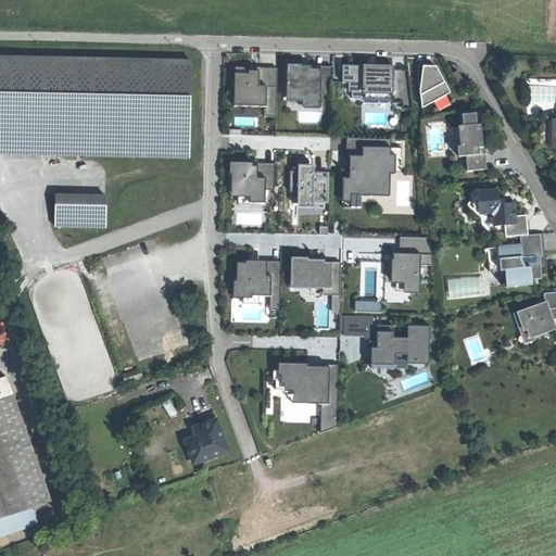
[(190,60),(0,57),(0,143),(58,144),(58,154),(124,155),(124,146),(189,147),(190,60)]
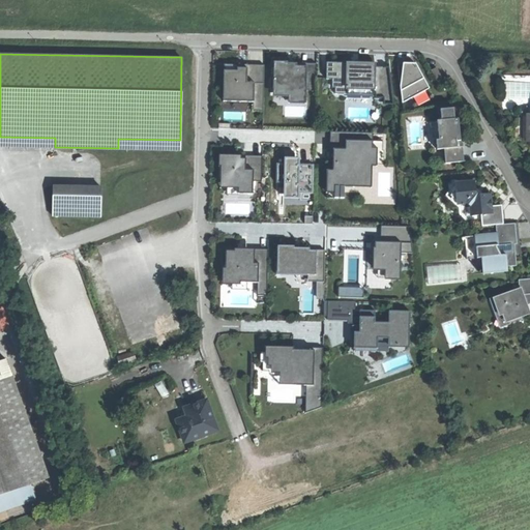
[(403,67),(416,96),(436,88),(423,58),(403,67)]
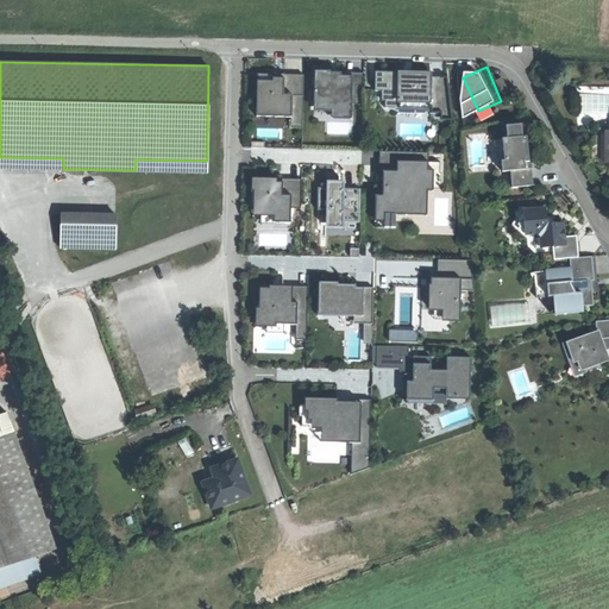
[(330,76),(315,75),(314,107),(336,107),(336,111),(352,111),(352,104),(363,105),(364,74),(363,74),(363,76),(341,76),(341,73),(331,73),(331,71),(330,71),(330,76)]
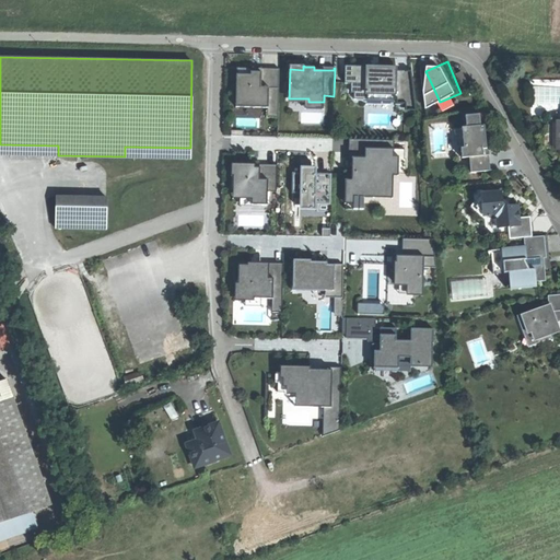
[(417,112),(412,73),(397,74),(396,70),(377,69),(377,71),(368,71),(368,67),(346,66),(346,84),(352,84),(352,93),(354,93),(354,100),(366,100),(366,93),(383,93),(383,98),(396,98),(396,105),(406,105),(406,108),(409,108),(409,112),(417,112)]
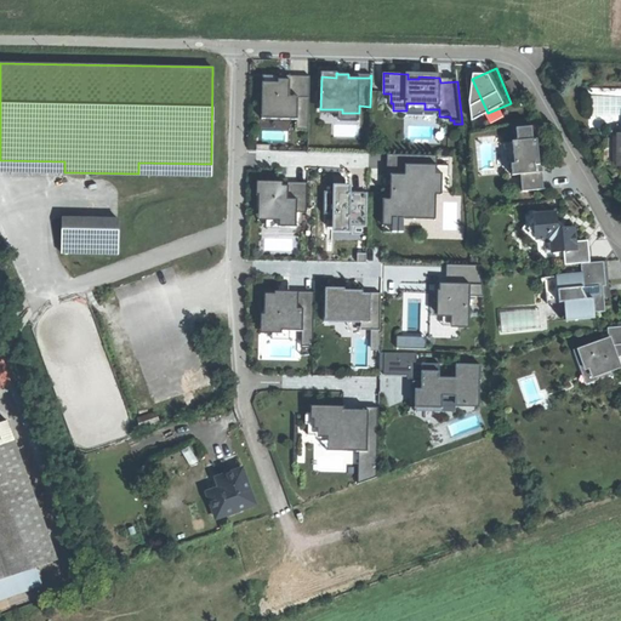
[(279,77),(263,77),(263,119),(297,119),(297,130),(309,130),(311,77),(290,77),(290,80),(279,80),(279,77)]
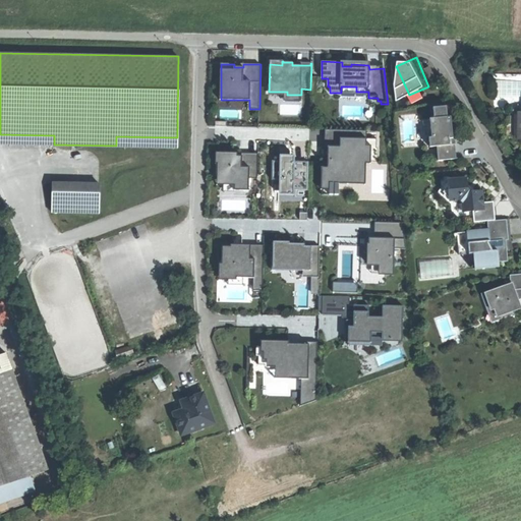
[(429,67),(424,69),(430,81),(436,78),(429,67)]
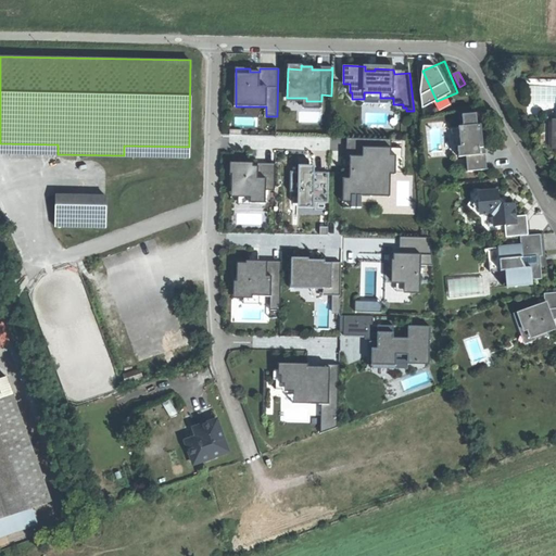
[(532,86),(533,102),(555,101),(555,86),(532,86)]
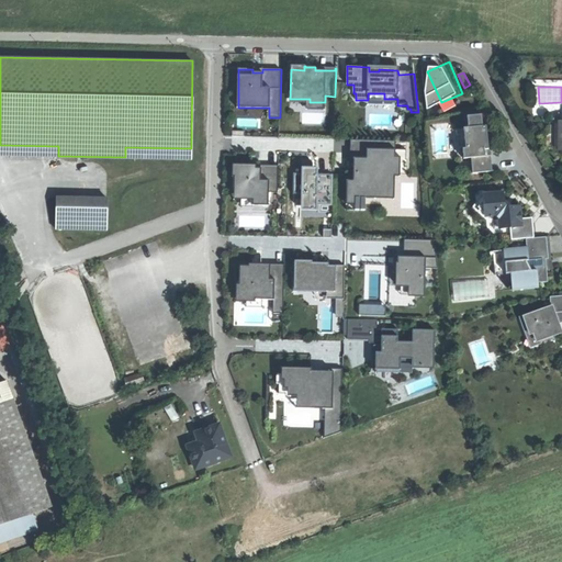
[(310,99),(290,99),(290,102),(306,103),(306,110),(325,110),(325,102),(310,102),(310,99)]
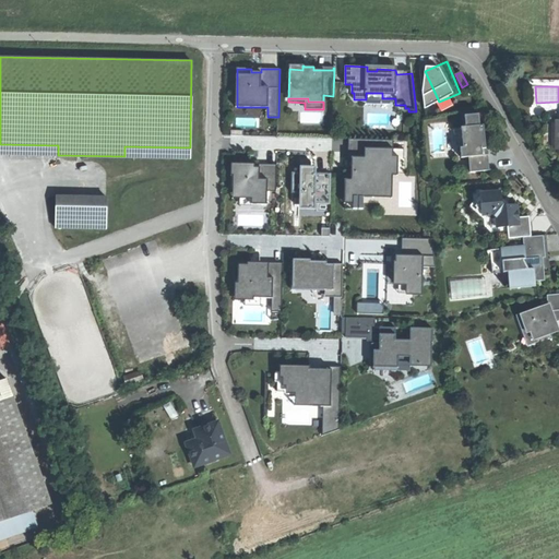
[(478,115),(465,116),(466,128),(462,128),(463,139),(465,139),(466,149),(464,149),(461,149),(462,157),(468,157),(471,173),(489,170),(488,155),(485,155),(483,149),(486,149),(485,138),(484,126),(479,127),(478,115)]
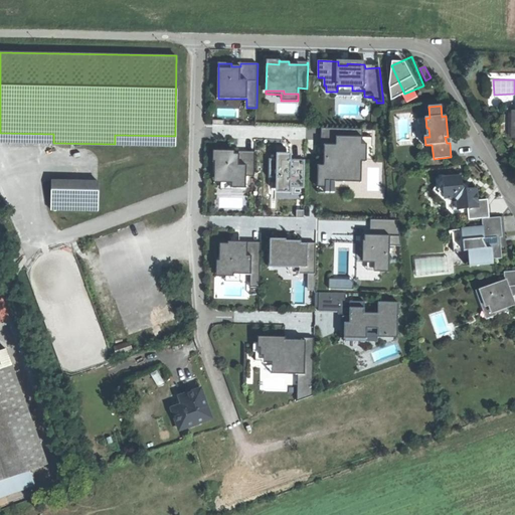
[(363,129),(324,128),(323,146),(327,146),(327,170),(328,170),(328,182),(345,182),(345,170),(357,170),(357,158),(372,158),(372,137),(363,137),(363,129)]
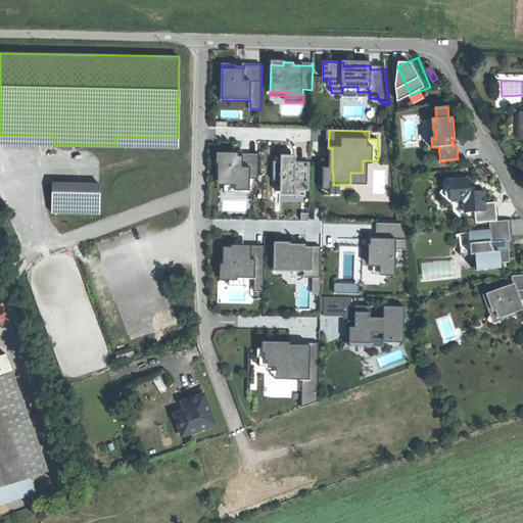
[(178,147),(178,138),(116,137),(116,146),(178,147)]
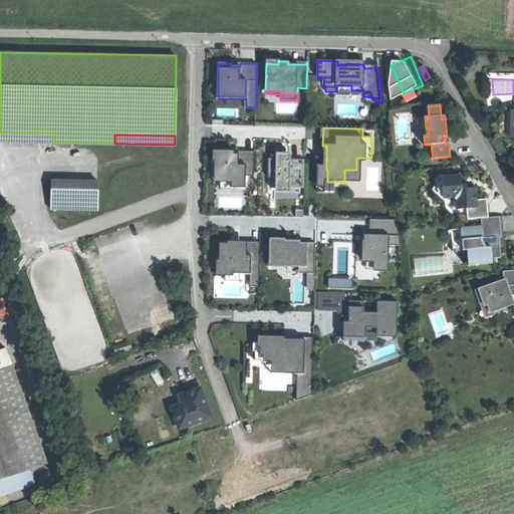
[(276,188),(304,188),(305,160),(284,160),(285,148),(276,147),(276,159),(269,159),(268,178),(276,178),(276,188)]
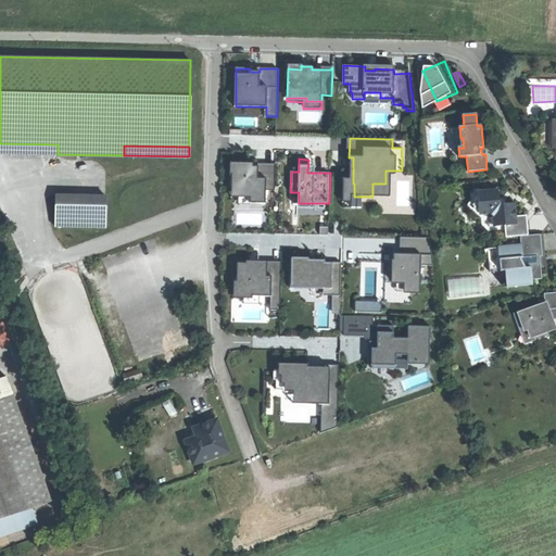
[(257,166),(234,166),(232,186),(236,186),(235,196),(239,196),(250,197),(250,203),(266,204),(266,191),(275,191),(276,164),(257,163),(257,166)]
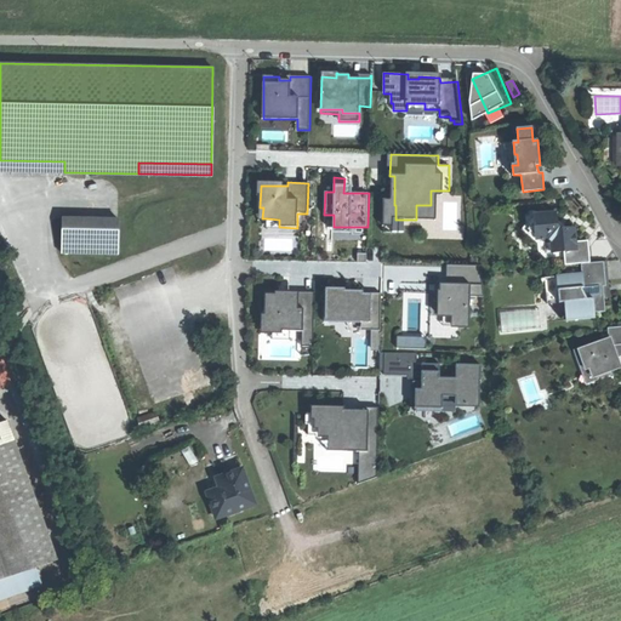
[(564,252),(564,256),(565,266),(581,265),(590,263),(588,241),(576,243),(575,235),(575,228),(565,229),(565,227),(559,222),(557,222),(557,214),(541,215),(528,229),(543,241),(547,239),(552,243),(553,254),(564,252)]
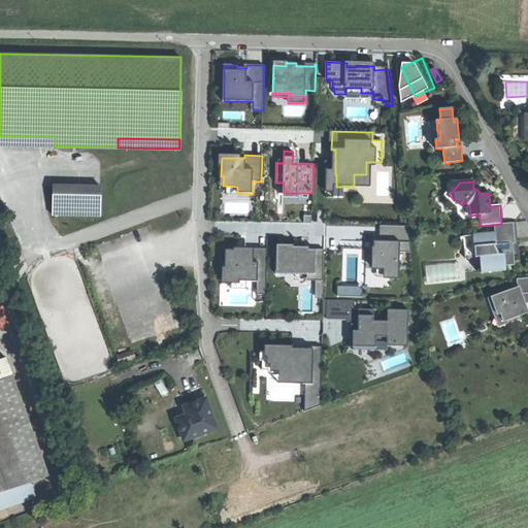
[(99,217),(100,186),(54,186),(54,216),(99,217)]
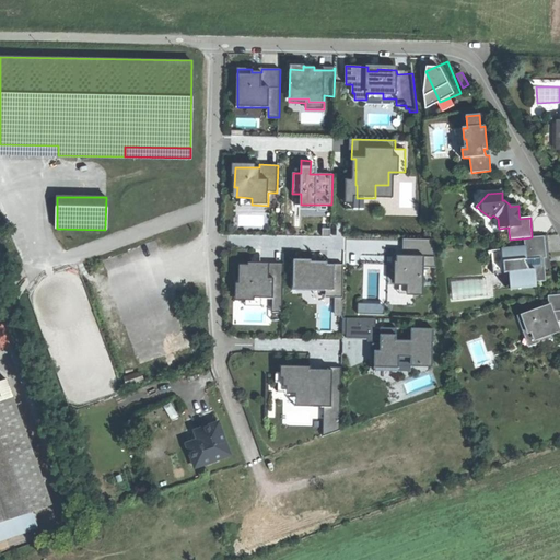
[(486,233),(509,231),(509,228),(499,229),(498,219),(493,216),(490,218),(476,207),(474,210),(485,220),(486,233)]
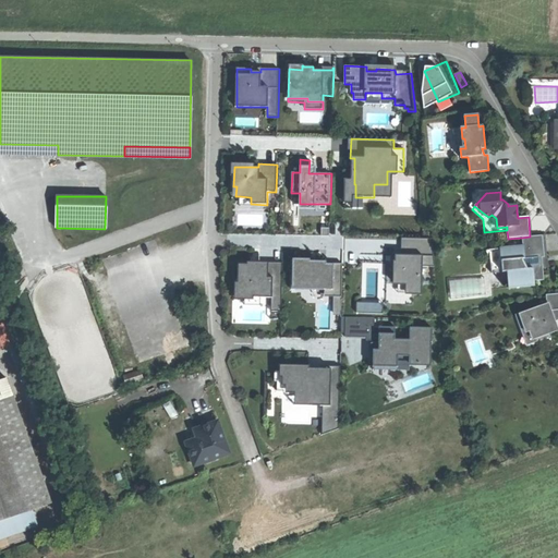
[(543,235),(530,237),(522,238),(523,246),(489,250),(492,274),(507,271),(509,288),(534,286),(534,281),(544,280),(542,257),(545,257),(544,247),(543,235)]
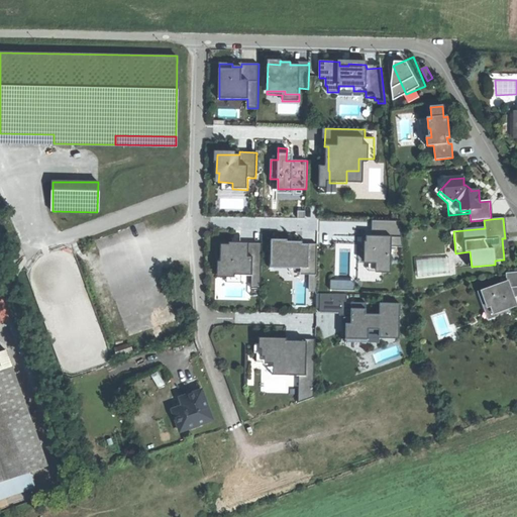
[(400,221),(372,220),(372,236),(368,236),(368,242),(362,242),(362,251),(366,251),(390,251),(392,251),(392,246),(403,247),(400,221)]
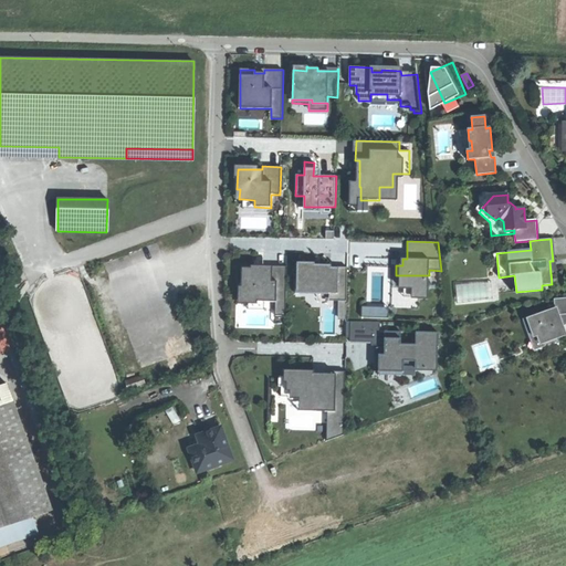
[(331,265),(296,264),(295,294),(329,294),(329,301),(341,301),(346,302),(346,308),(339,308),(339,318),(346,318),(347,268),(331,268),(331,265)]
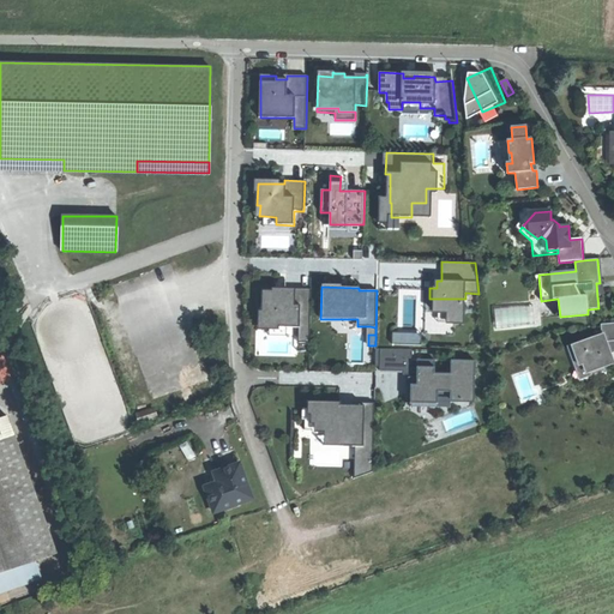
[(309,343),(311,289),(292,288),(292,294),(265,294),(264,311),(262,311),(262,327),(269,327),(287,327),(299,327),(299,343),(309,343)]
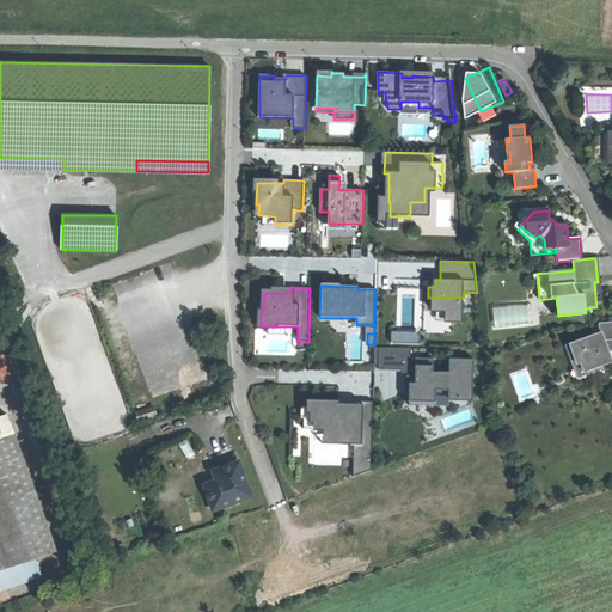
[(460,322),(461,298),(433,298),(433,311),(436,311),(446,311),(446,322),(460,322)]
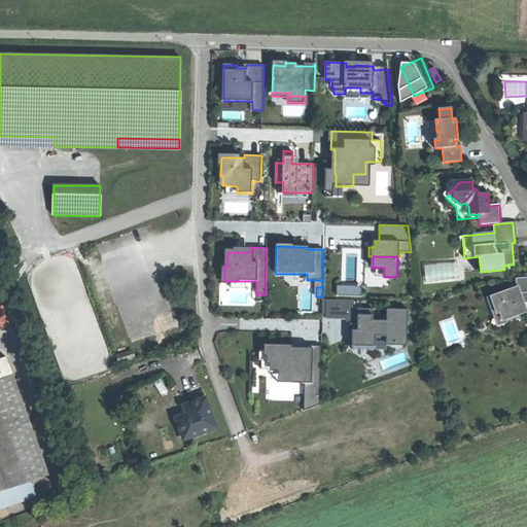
[(376,277),(384,277),(384,268),(376,268),(376,277)]
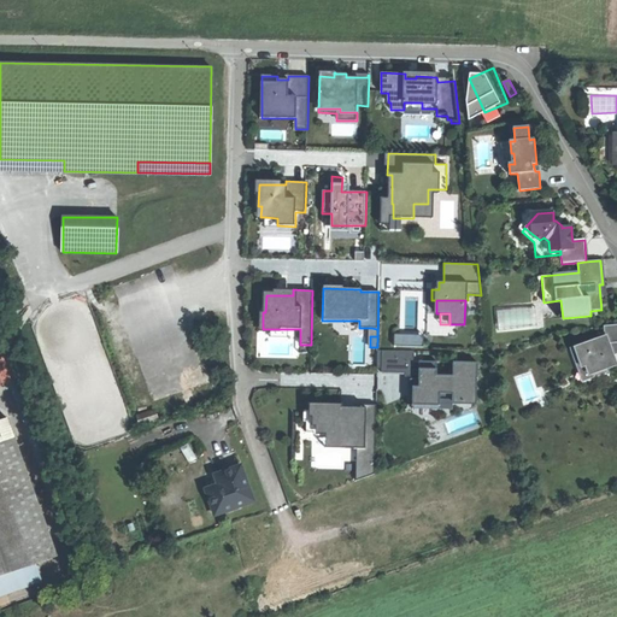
[(612,352),(616,350),(616,348),(616,344),(616,324),(605,327),(606,336),(573,348),(580,368),(588,365),(592,375),(616,365),(613,354),(612,352)]
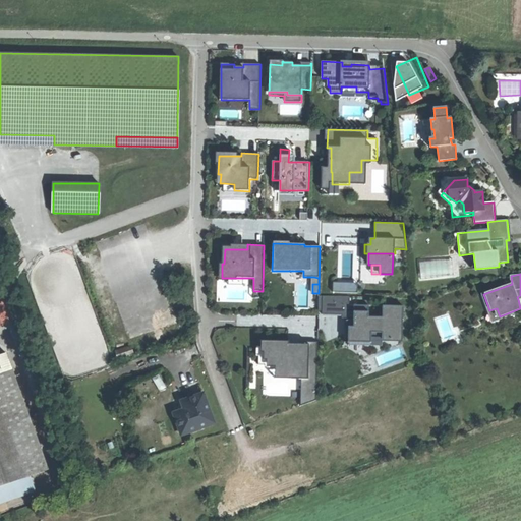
[(360,291),(360,282),(338,282),(338,291),(360,291)]
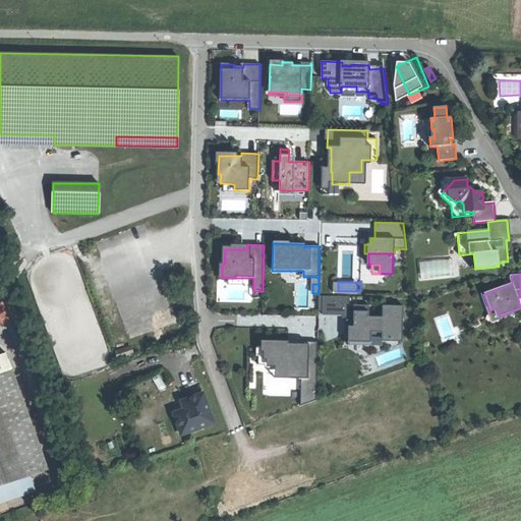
[(350,297),(320,296),(319,310),(323,311),(323,314),(342,315),(342,319),(349,320),(349,317),(354,317),(354,323),(355,323),(355,327),(348,327),(348,330),(345,330),(345,343),(371,343),(371,330),(382,331),(382,339),(389,340),(389,341),(394,341),(394,340),(400,340),(401,320),(403,320),(404,306),(383,306),(383,317),(369,317),(369,305),(354,305),(354,312),(349,312),(350,297)]
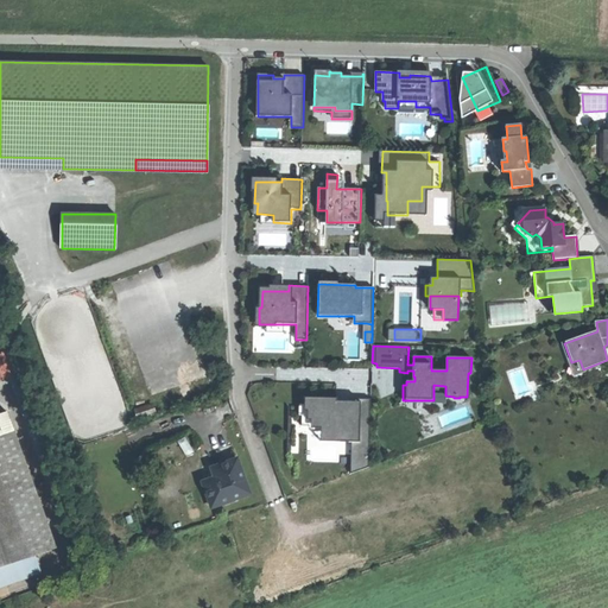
[(0,354),(0,377),(1,380),(12,377),(23,372),(24,372),(16,348),(0,354)]
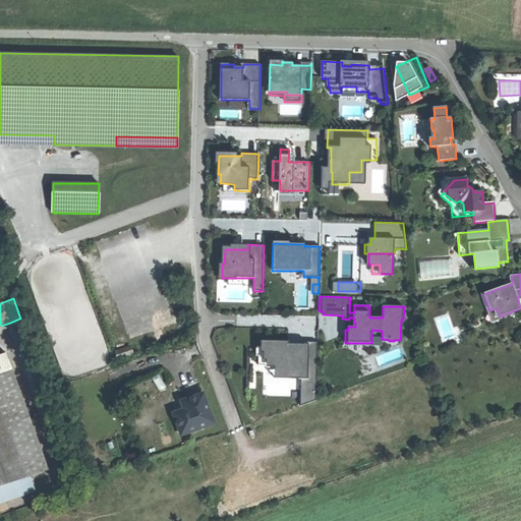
[(26,340),(19,319),(10,323),(17,343),(26,340)]
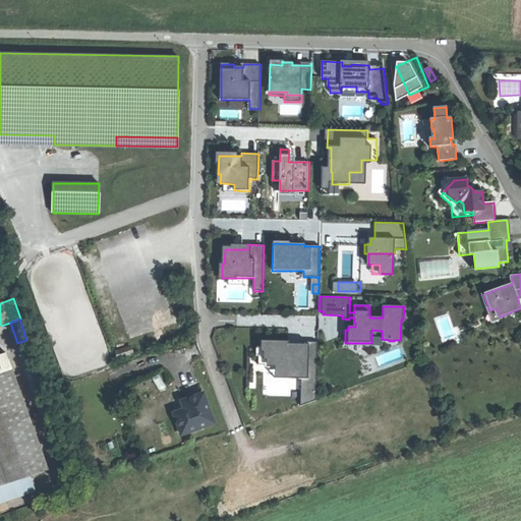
[(317,342),(316,342),(316,345),(300,344),(300,346),(288,346),(288,342),(270,342),(269,349),(258,348),(258,364),(290,365),(290,380),(300,380),(303,380),(302,385),(300,385),(299,406),(316,400),(317,342)]
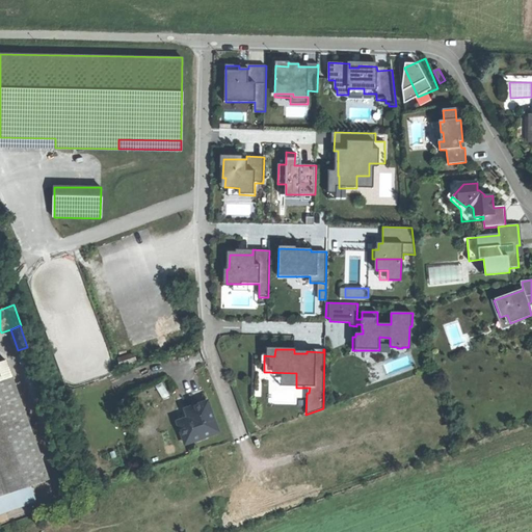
[(51,479),(7,361),(0,363),(0,497),(29,487),(51,479)]
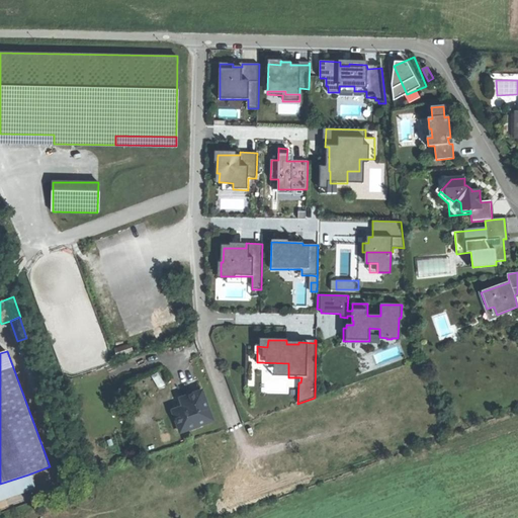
[(200,396),(179,403),(182,411),(172,415),(179,435),(210,424),(200,396)]
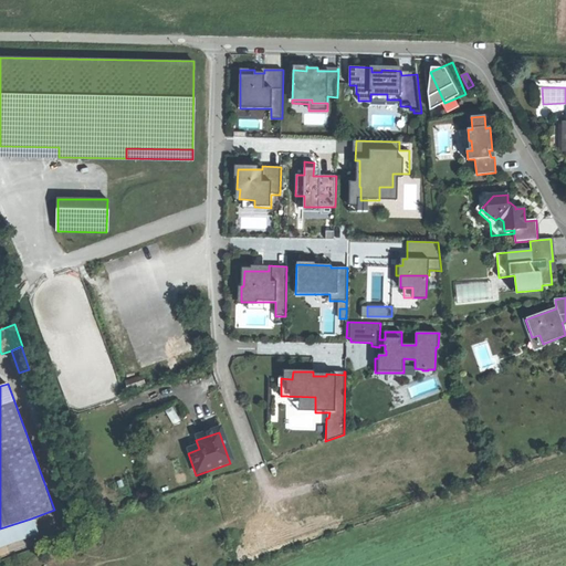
[(76,502),(70,485),(61,489),(67,505),(76,502)]
